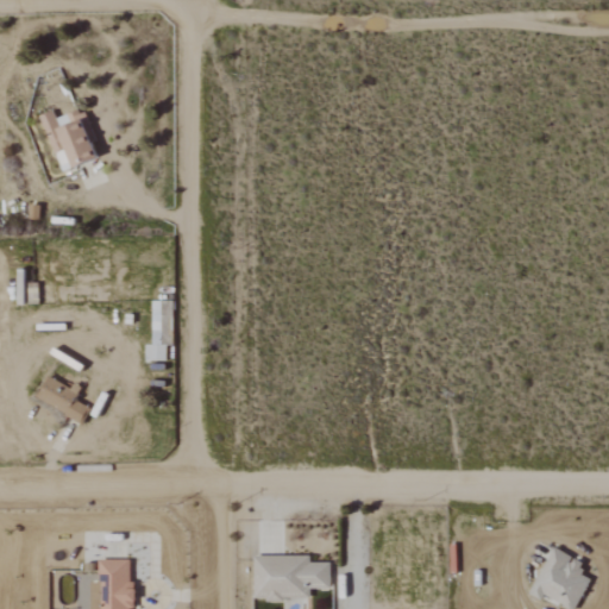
[(62,173),(98,161),(80,111),(57,119),(55,111),(42,115),(62,173)]
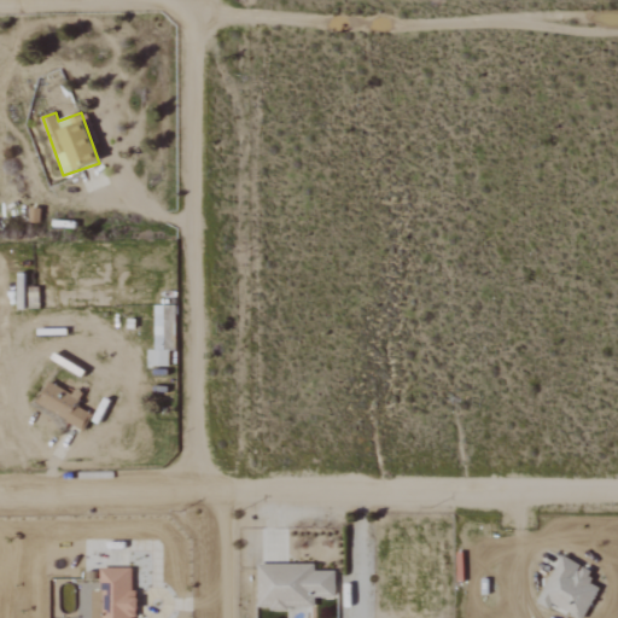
[(150,366),(169,367),(170,351),(150,351),(150,366)]
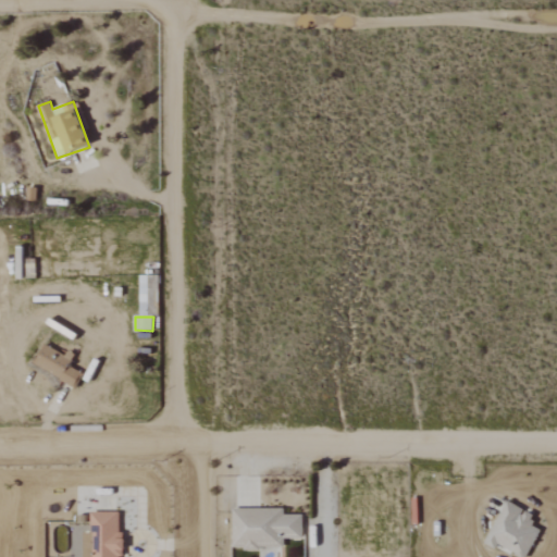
[(485,543),(496,548),(498,544),(522,556),(527,556),(541,530),(531,524),(535,516),(508,502),(485,543)]
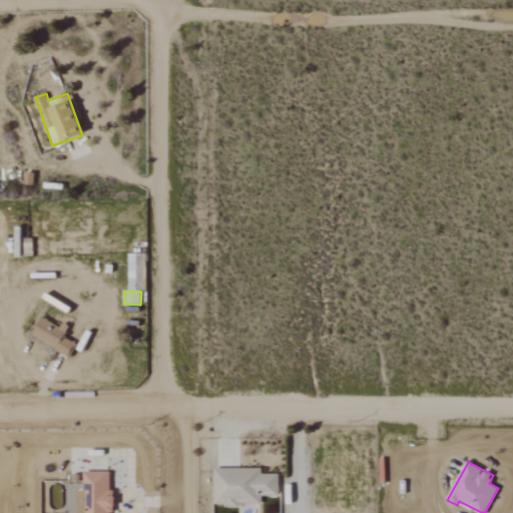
[(279,474),(262,474),(263,469),(215,468),(214,505),(239,505),(239,498),(279,499),(279,474)]
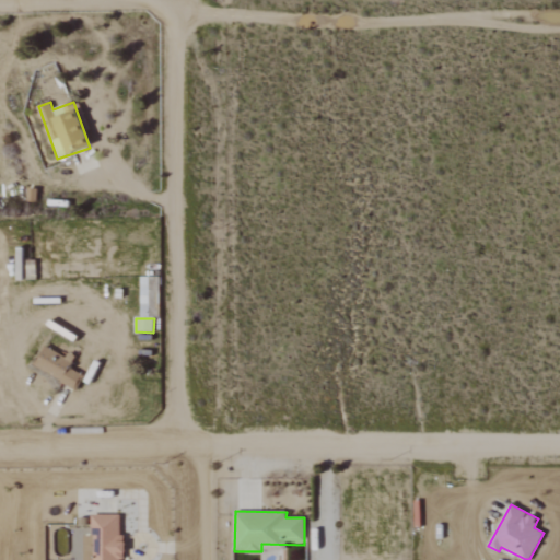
[(86,536),(85,559),(123,559),(124,536),(120,536),(120,515),(92,514),(91,536),(86,536)]
